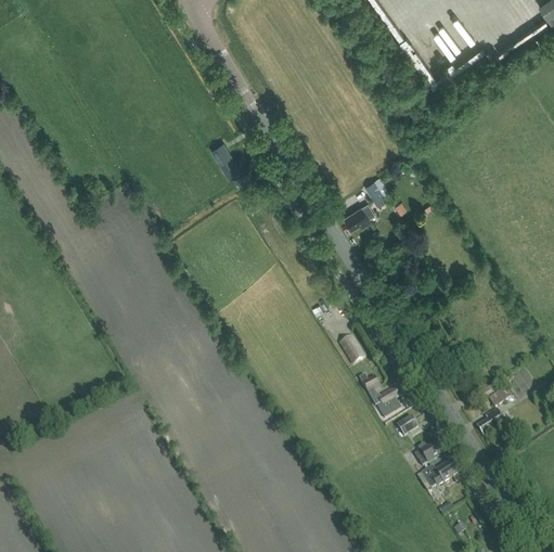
[(539,0),(537,2),(551,22),(553,18),(553,0),(539,0)]
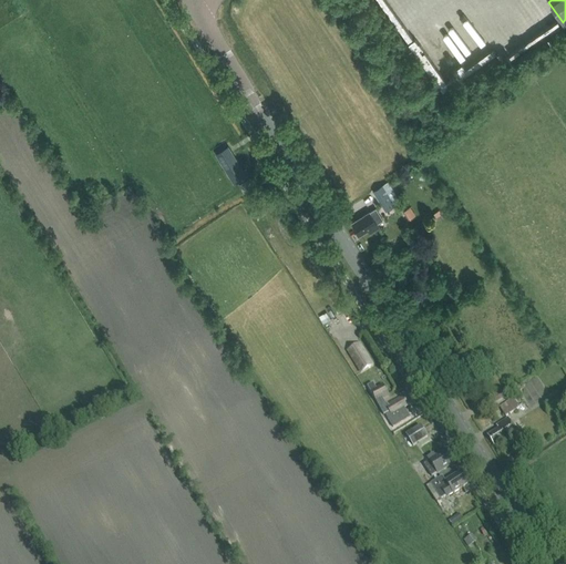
[(246,172),(228,142),(215,151),(233,180),(246,172)]
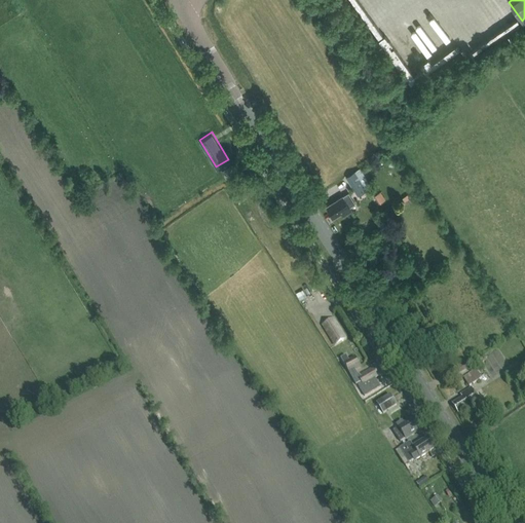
[(234,170),(229,162),(221,169),(225,175),(234,170)]
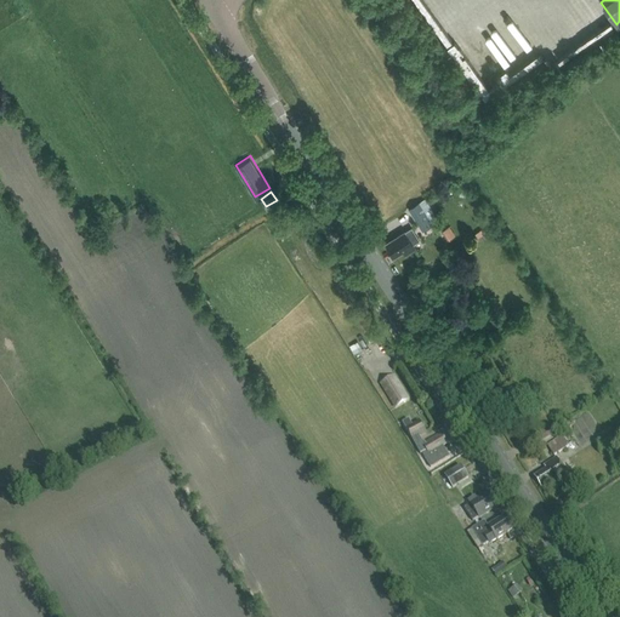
[(432,221),(427,213),(433,210),(425,194),(408,205),(421,228),(432,221)]
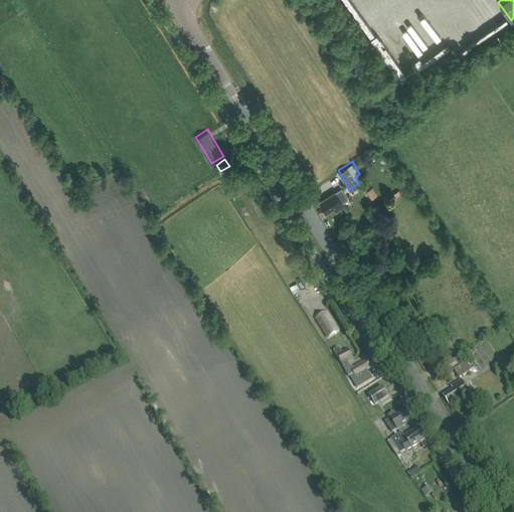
[(344,201),(342,198),(347,194),(340,184),(335,188),(334,188),(319,199),(326,209),(334,204),(336,207),(344,201)]
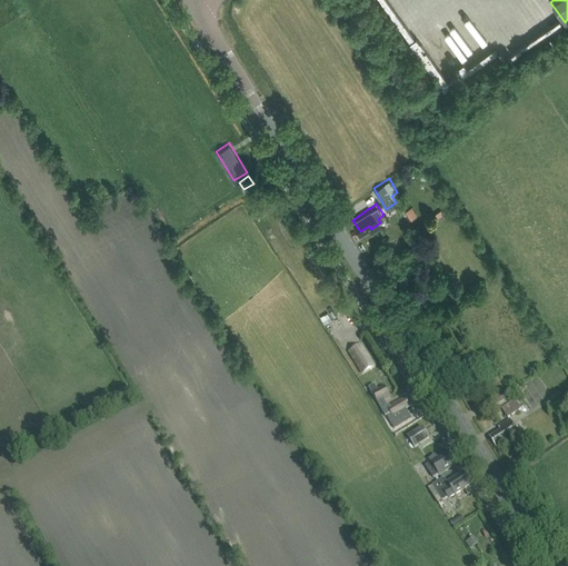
[(360,340),(346,349),(360,373),(375,364),(360,340)]
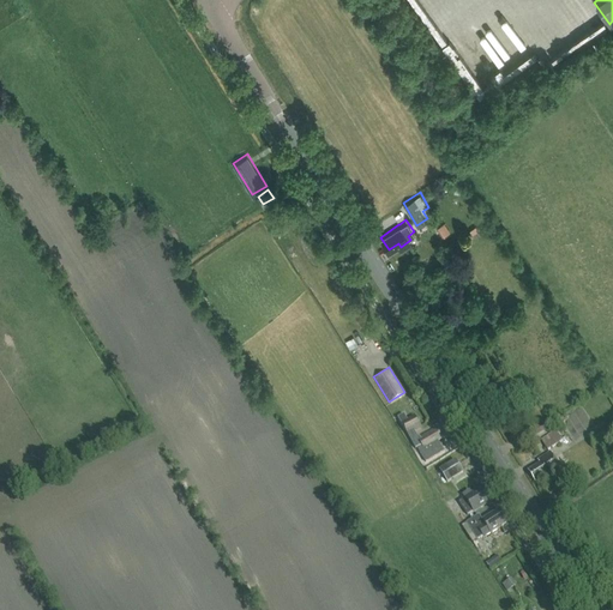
[(433,426),(416,435),(414,429),(420,426),(413,412),(400,420),(415,446),(424,460),(443,448),(436,438),(440,435),(433,426)]
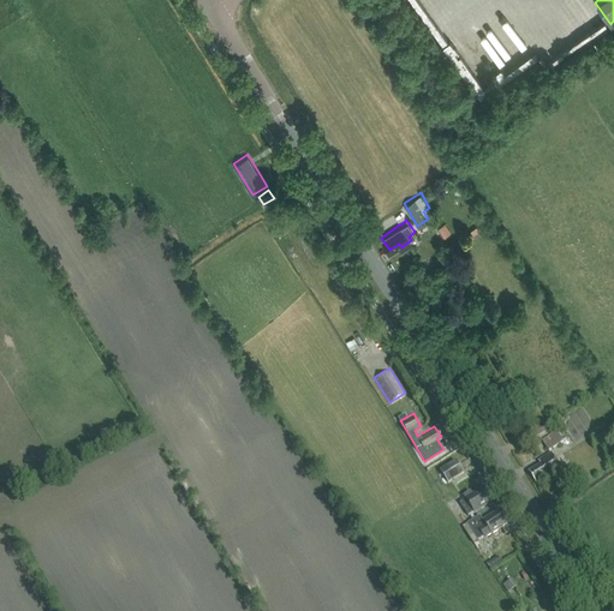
[(547,415),(528,427),(532,436),(552,424),(547,415)]
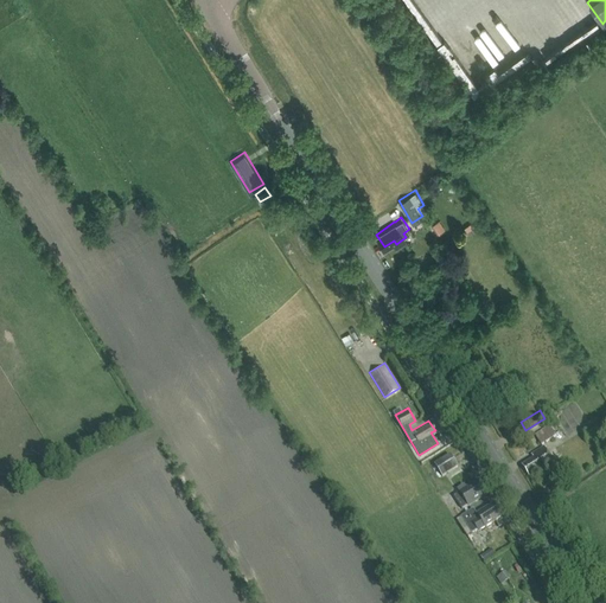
[(540,442),(555,432),(549,422),(534,431),(540,442)]
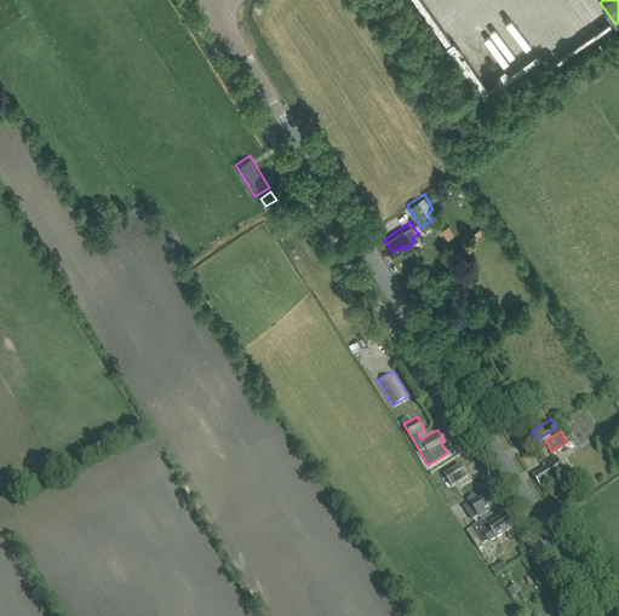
[(554,453),(539,462),(542,466),(536,471),(537,473),(533,476),(539,483),(563,467),(554,453)]
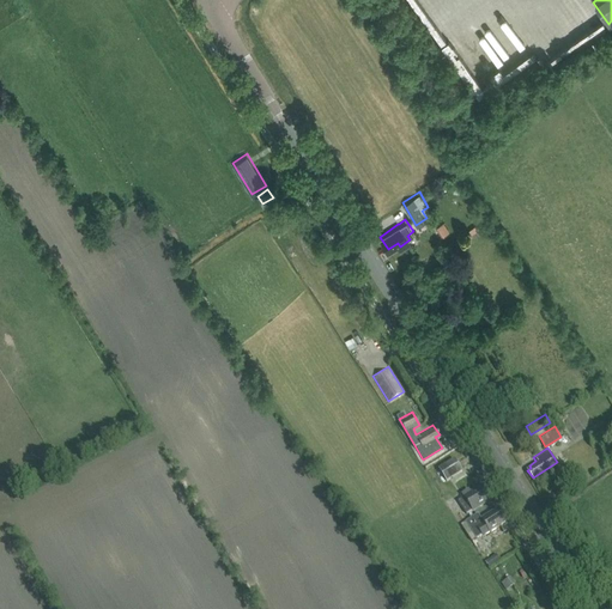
[(453,456),(436,467),(444,480),(461,469),(453,456)]
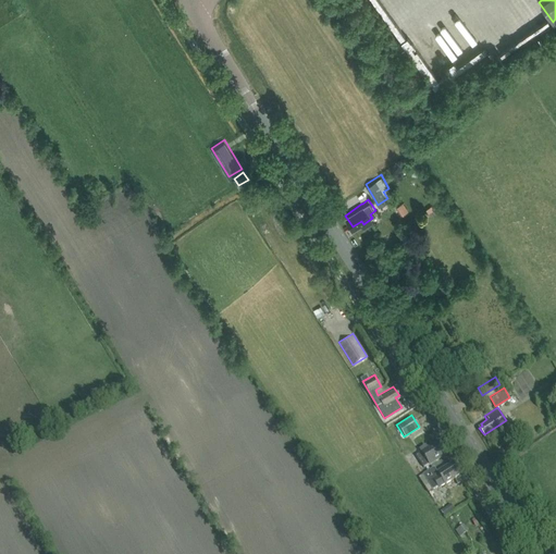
[(428,463),(444,452),(436,440),(427,446),(424,443),(419,447),(420,451),(414,455),(421,466),(428,463)]
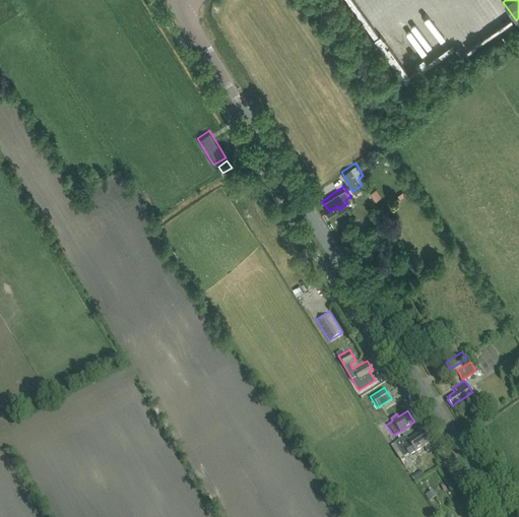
[(413,450),(428,441),(420,430),(407,439),(404,434),(390,444),(399,458),(407,452),(407,453),(413,450)]
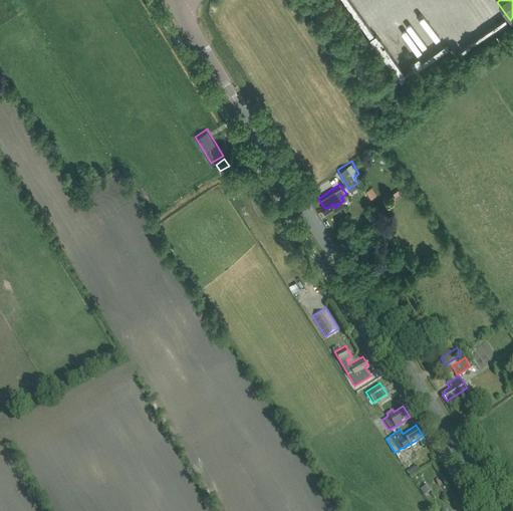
[(423,493),(431,488),(427,482),(419,487),(423,493)]
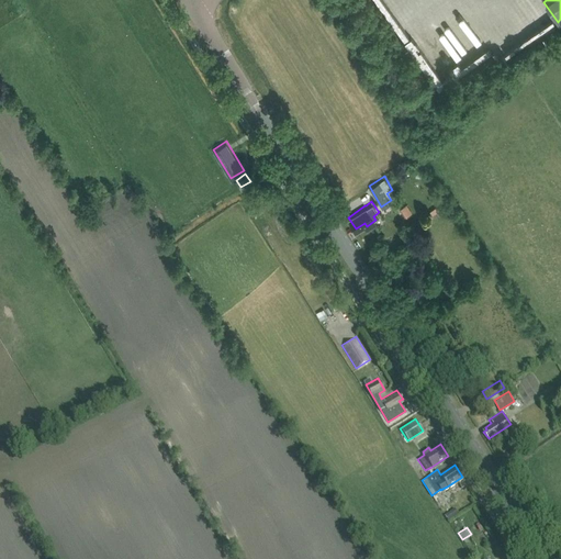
All buildings are outlined.
